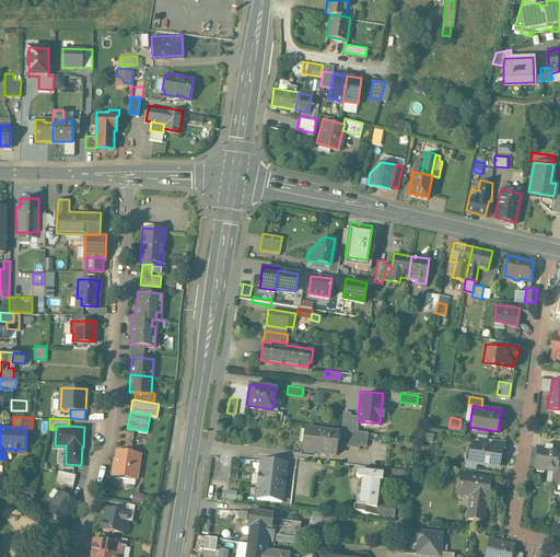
[(347,428),(338,427),(337,431),(338,431),(337,442),(345,443),(347,428)]
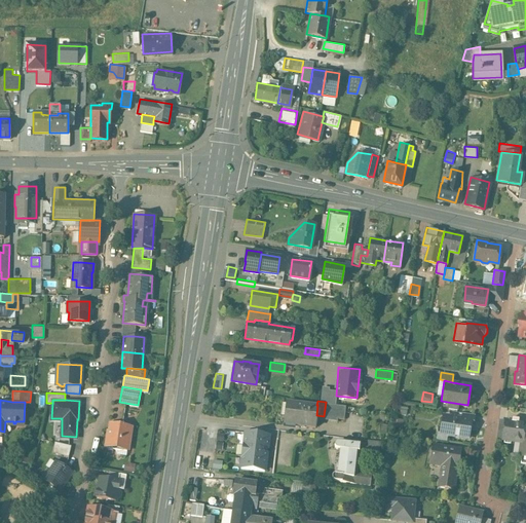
[(316,405),(289,402),(287,422),(314,425),(316,415),(317,405),(316,405)]
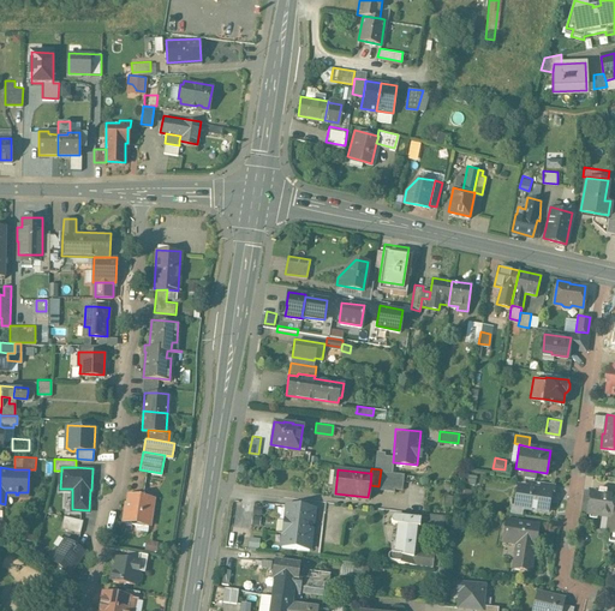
[(404,472),(381,469),(378,486),(394,487),(394,486),(401,487),(404,472)]
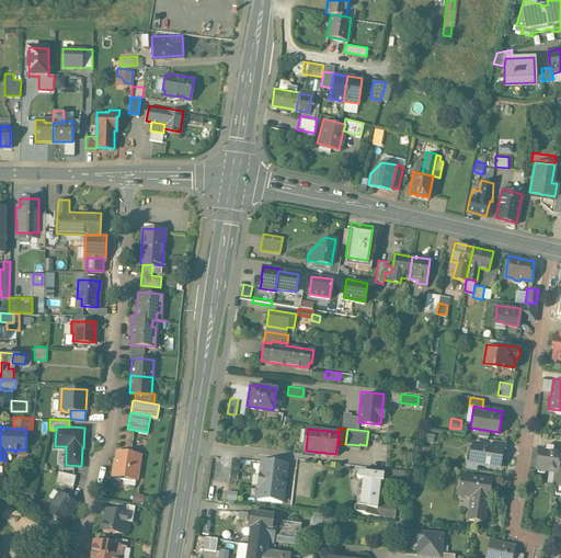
[(506,441),(482,437),(481,444),(502,447),(501,455),(504,455),(506,441)]
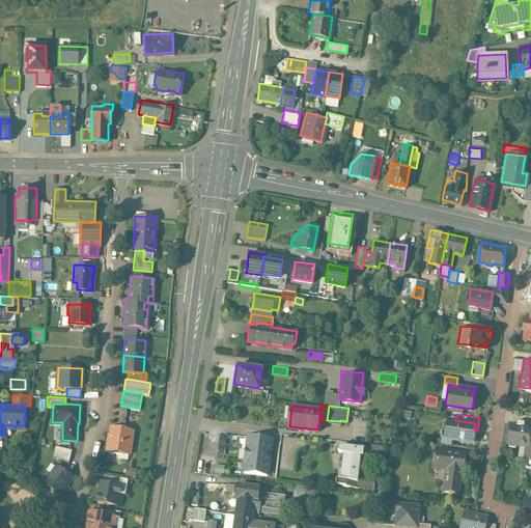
[(455,420),(447,418),(444,436),(472,441),(474,431),(475,423),(455,420)]
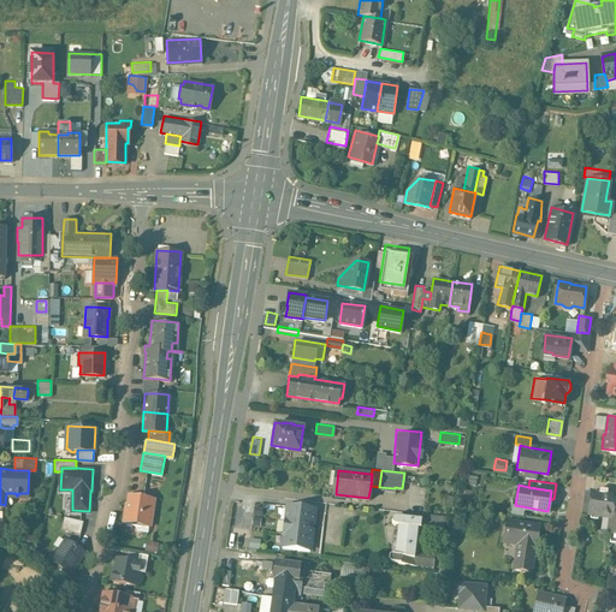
[(615,494),(591,492),(588,512),(610,516),(608,532),(615,533),(615,494)]
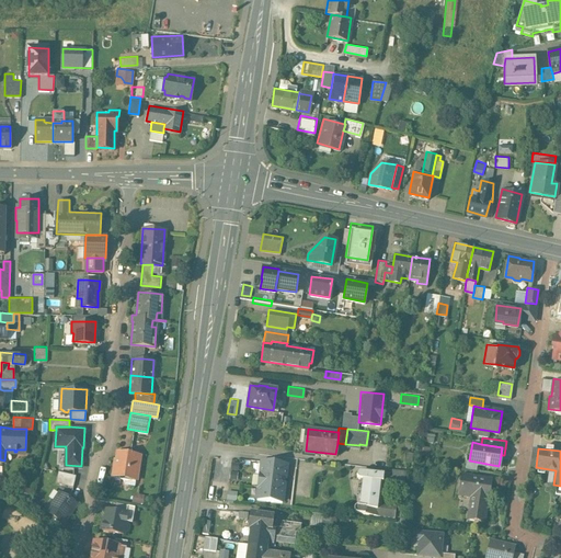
[(129,451),(129,453),(117,452),(116,457),(115,457),(112,475),(122,477),(123,475),(136,477),(139,453),(129,451)]
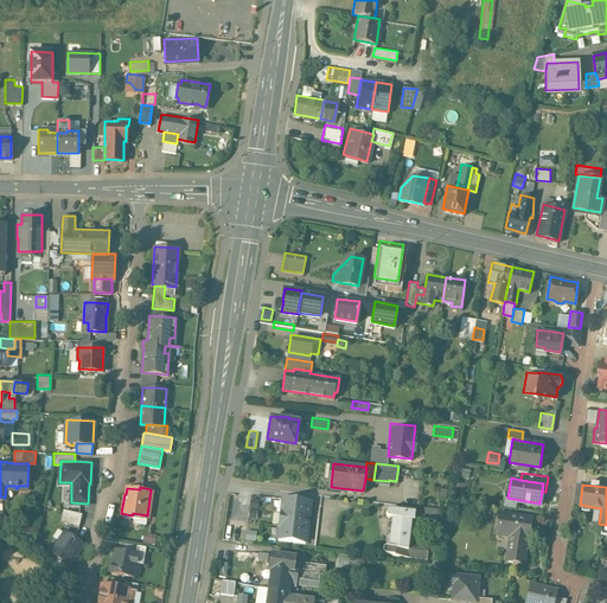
[(311,500),(283,496),(278,538),(305,541),(311,500)]
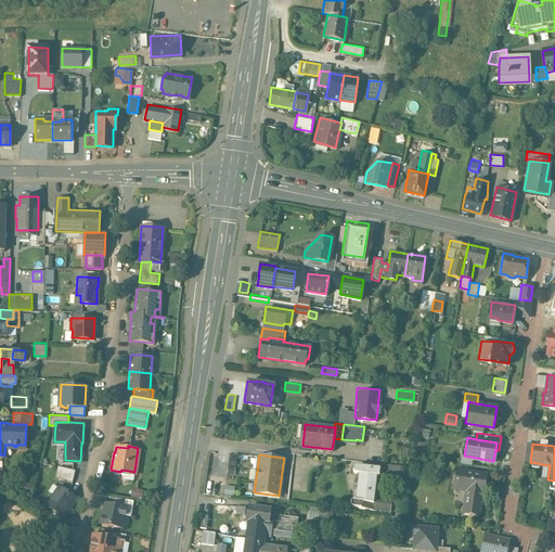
[(230,456),(228,472),(234,473),(237,457),(230,456)]
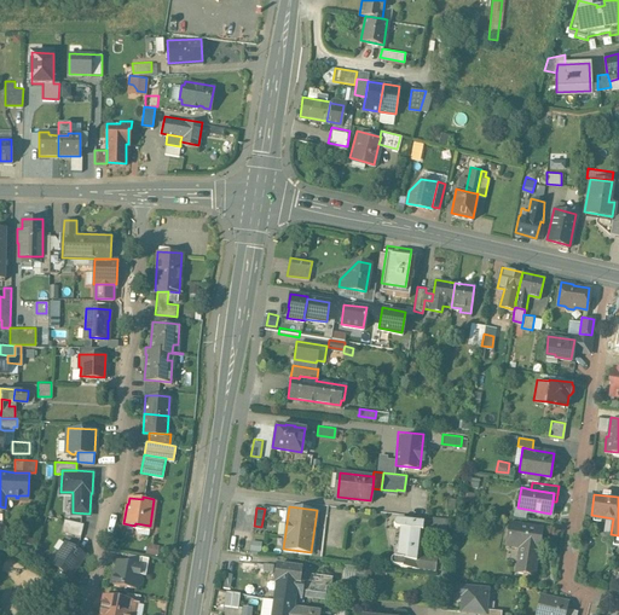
[(84,522),(64,517),(61,531),(80,535),(84,522)]
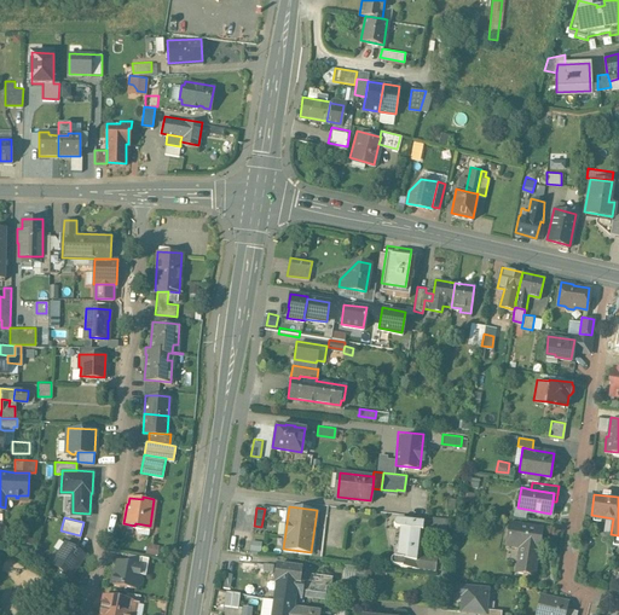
[(423,520),(397,517),(395,517),(394,518),(393,520),(393,521),(393,522),(394,523),(394,524),(395,524),(397,526),(420,528),(422,528),(423,520)]
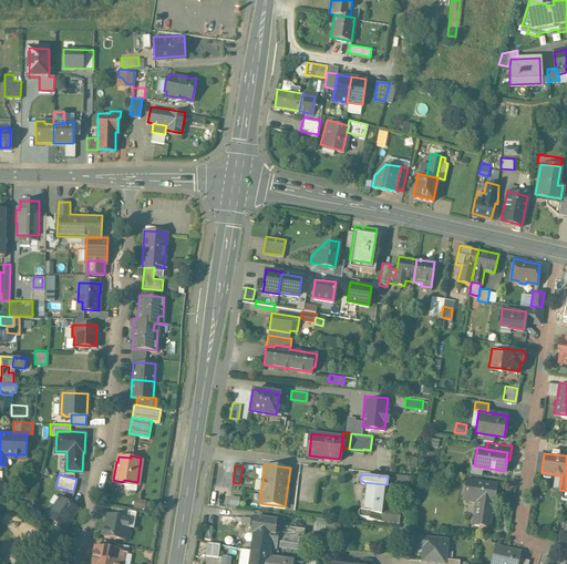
[(496,483),(466,478),(463,499),(476,501),(472,523),(488,526),(493,503),(494,503),(496,483)]
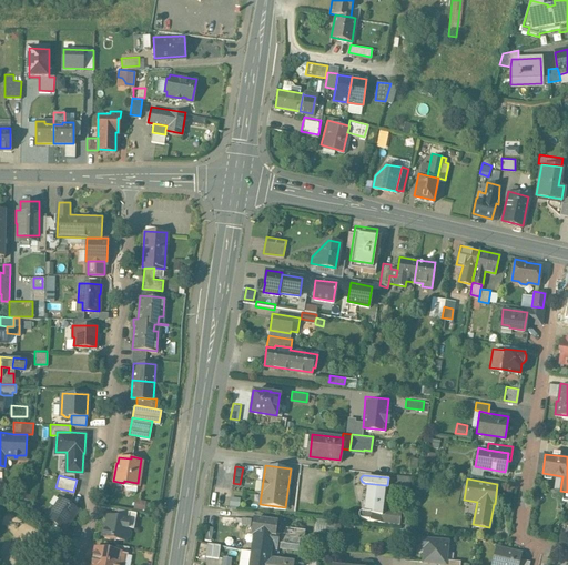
[(385,485),(366,483),(363,511),(362,510),(361,511),(359,511),(358,512),(358,513),(358,514),(358,515),(359,516),(359,517),(361,517),(399,522),(401,511),(383,508),(385,485)]
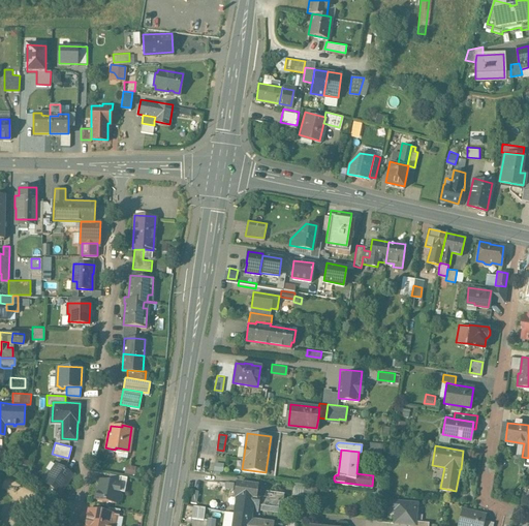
[(223,469),(223,461),(214,461),(214,469),(223,469)]
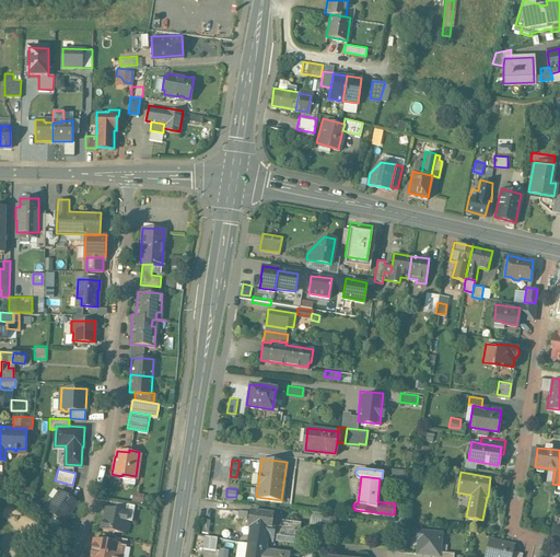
[(60,490),(54,500),(51,499),(46,508),(47,509),(62,520),(68,512),(67,512),(70,508),(69,503),(72,499),(60,490)]
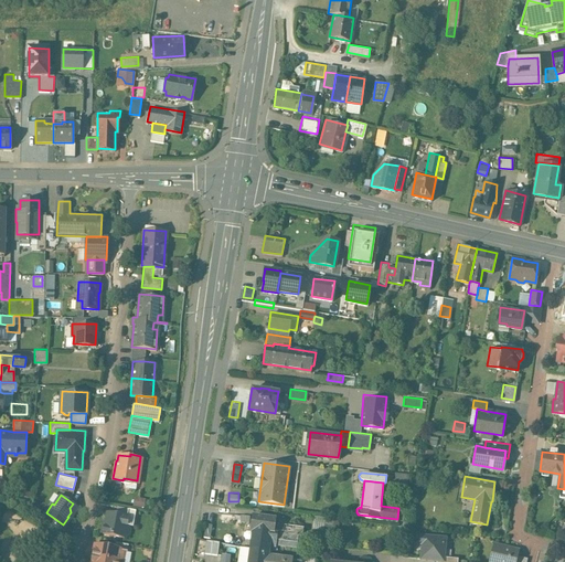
[(136,508),(116,505),(115,512),(128,516),(135,517),(136,508)]
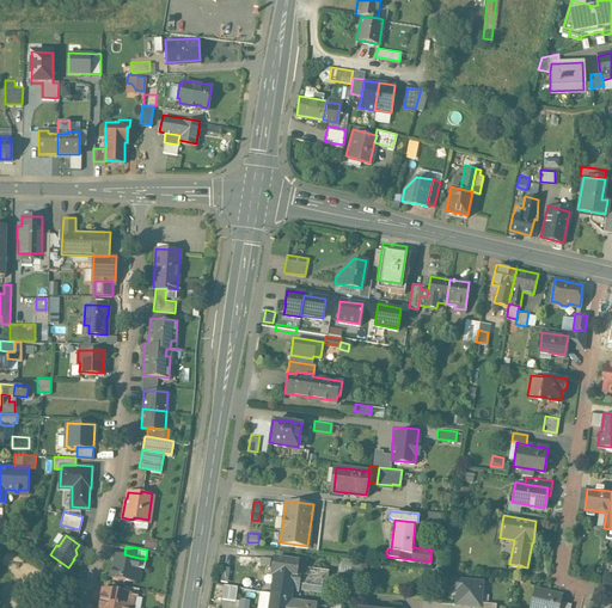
[(124,554),(116,553),(115,562),(112,563),(110,575),(134,579),(134,578),(138,576),(139,570),(136,566),(139,558),(124,554)]
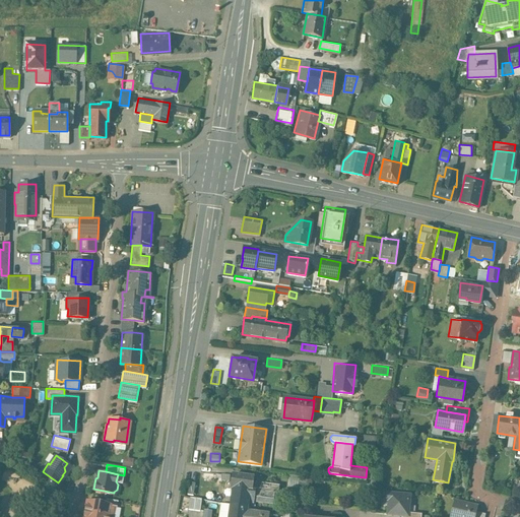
[(253,476),(232,473),(231,488),(232,488),(233,487),(249,489),(251,490),(253,476)]
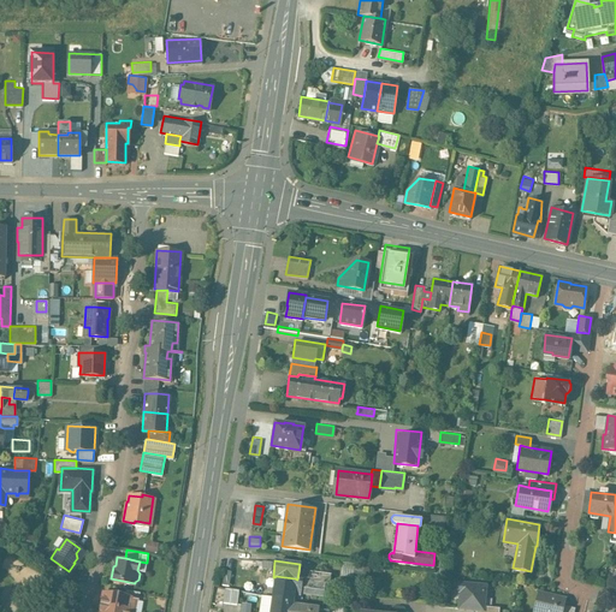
[(354,562),(343,560),(342,572),(353,574),(354,562)]
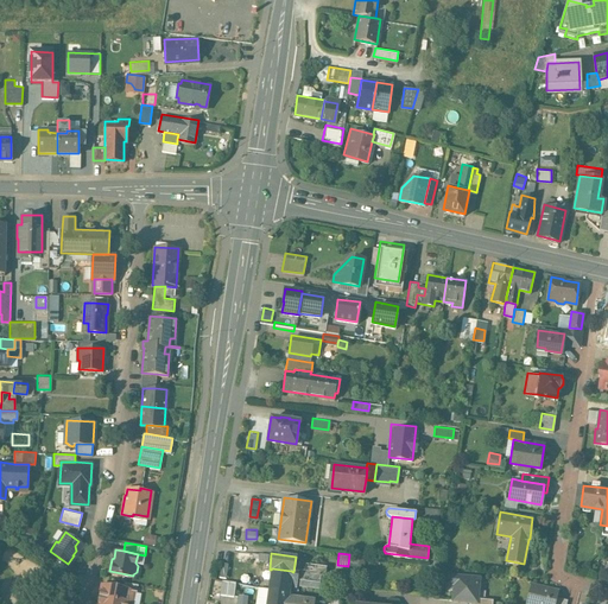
[(362,555),(349,554),(348,566),(356,567),(363,565),(363,560),(362,555)]
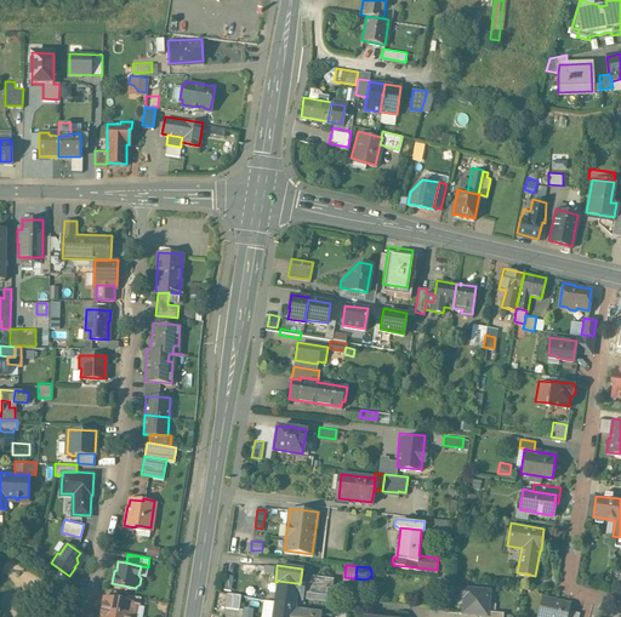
[(307,582),(303,584),(301,598),(302,598),(302,595),(330,599),(332,578),(313,576),(312,583),(307,582)]
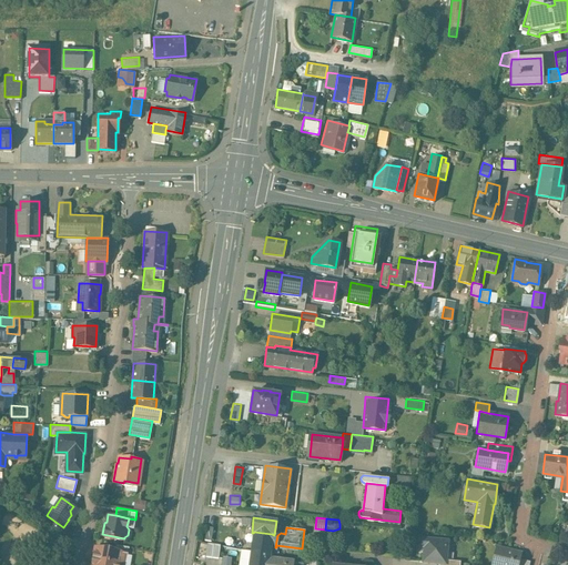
[(274,535),(272,534),(254,532),(253,533),(252,551),(270,553),(271,546),(275,547),(277,535),(274,535)]
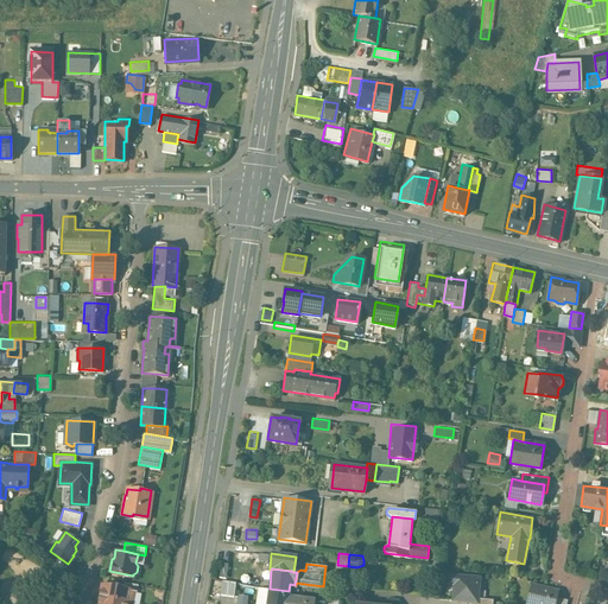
[(479,577),(454,574),(453,598),(470,601),(476,601),(477,597),(479,577)]
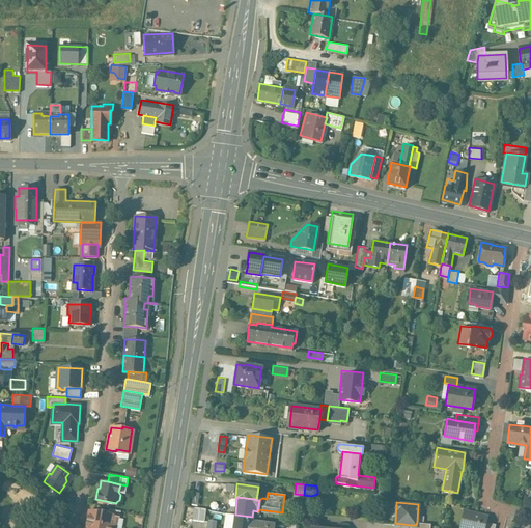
[(193,505),(192,518),(204,519),(205,506),(193,505)]
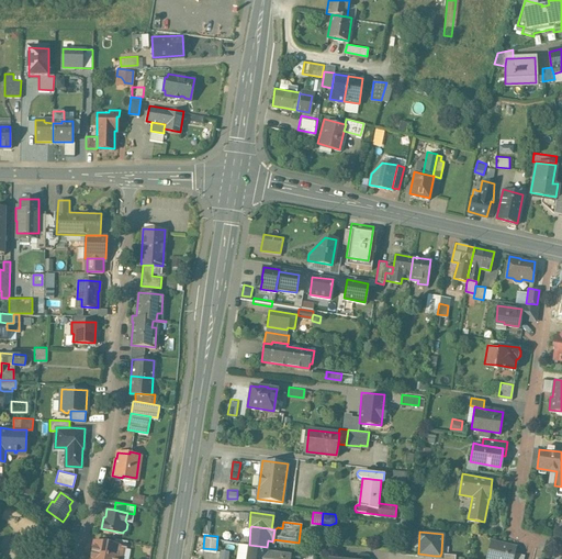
[(127,539),(114,537),(113,544),(121,545),(126,546),(127,539)]
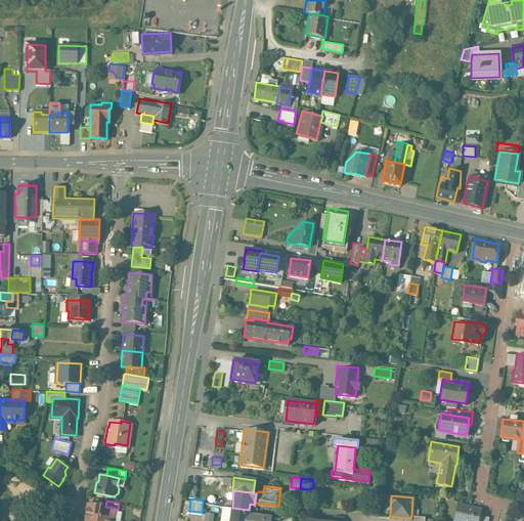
[(105,507),(89,503),(88,509),(86,509),(85,514),(114,519),(115,515),(112,512),(113,508),(105,507)]
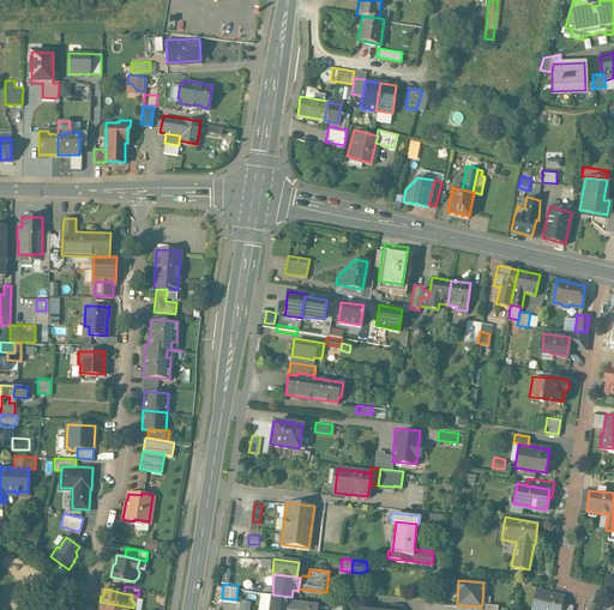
[(564,595),(536,589),(530,609),(559,609),(563,602),(564,595)]
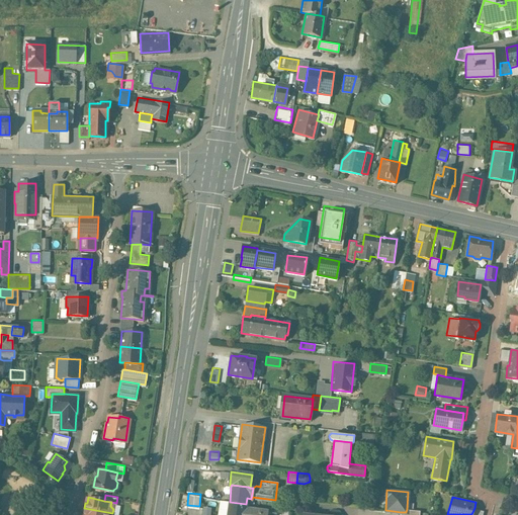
[(266,514),(267,512),(246,509),(246,504),(230,502),(227,514),(266,514)]
